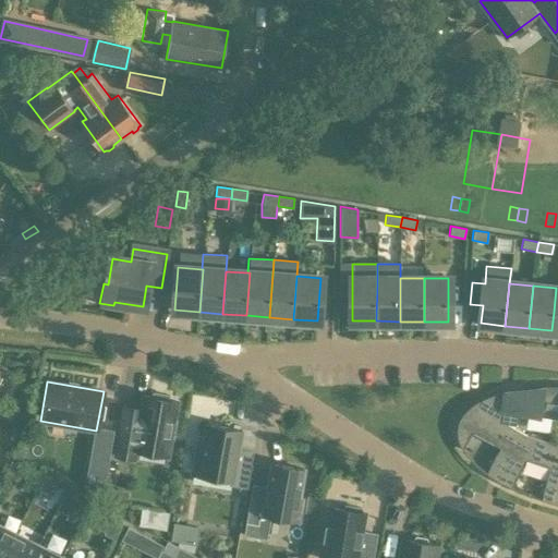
[(540,417),(540,416),(552,419),(557,386),(544,386),(533,386),(526,387),(526,388),(528,388),(526,395),(509,391),(510,390),(510,389),(509,389),(500,391),(497,392),(490,395),(484,398),(480,400),(476,401),(472,404),(500,421),(501,411),(540,417)]
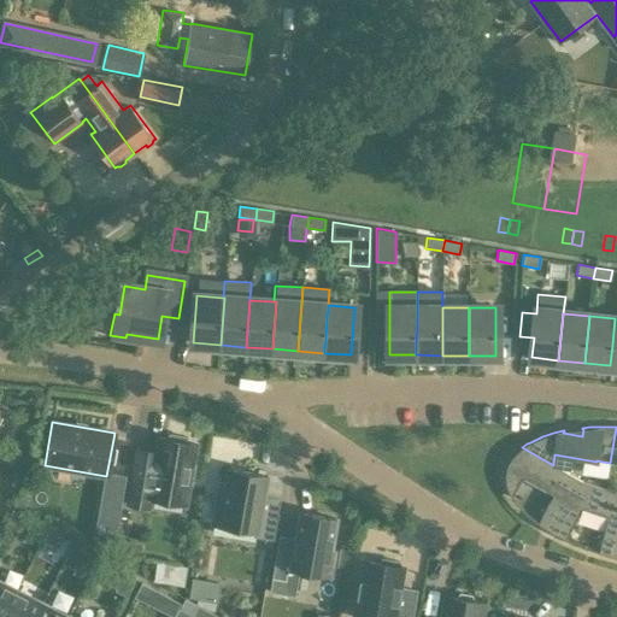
[(135,464),(129,505),(150,509),(151,499),(187,504),(189,485),(192,485),(195,463),(193,463),(195,444),(186,441),(187,436),(169,434),(168,439),(158,438),(154,468),(135,464)]
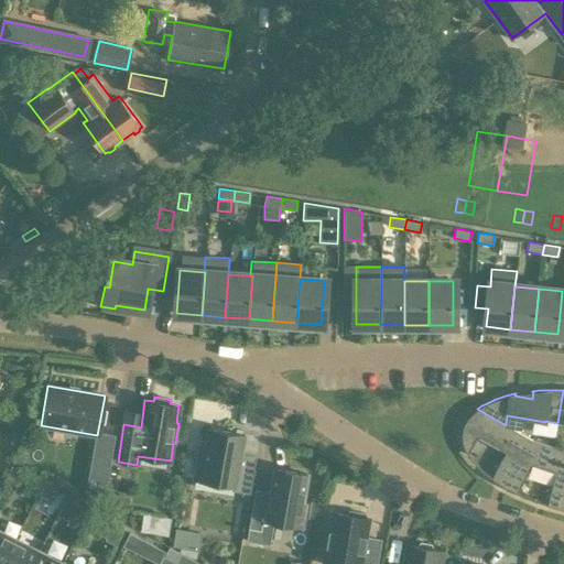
[(510,465),(516,468),(532,440),(506,425),(477,409),(475,410),(473,412),(470,414),(467,418),(465,421),(464,424),(463,426),(462,430),(462,431),(461,433),(461,435),(461,437),(462,441),(462,443),(463,446),(464,449),(465,452),(467,454),(468,454),(467,453),(476,436),(506,452),(491,477),(490,478),(499,484),(510,465)]
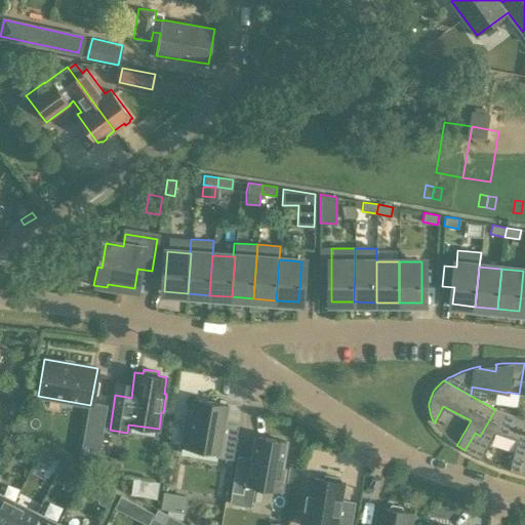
[(186,414),(180,446),(217,452),(216,456),(232,459),(237,431),(223,429),(227,404),(194,399),(191,415),(186,414)]
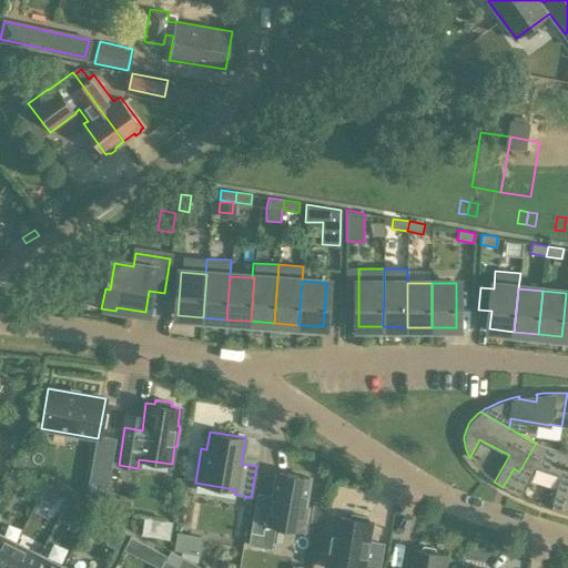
[(566,492),(567,492),(567,454),(536,443),(519,472),(514,468),(503,487),(511,493),(520,497),(521,495),(520,495),(535,468),(559,476),(551,507),(550,507),(549,508),(559,511),(566,492)]
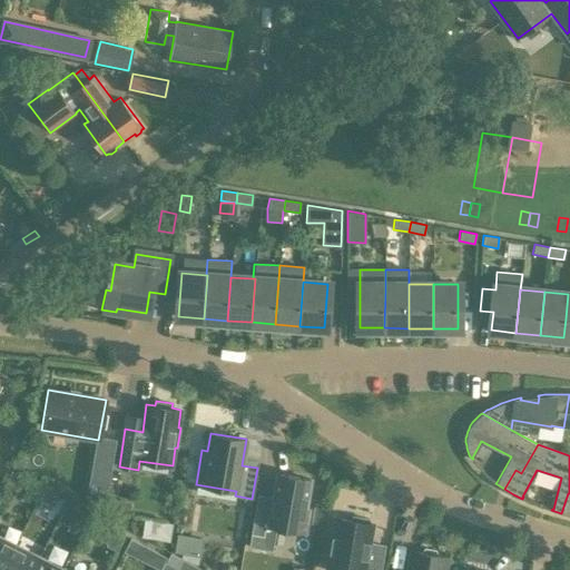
[(114,449),(96,446),(90,479),(108,482),(114,449)]
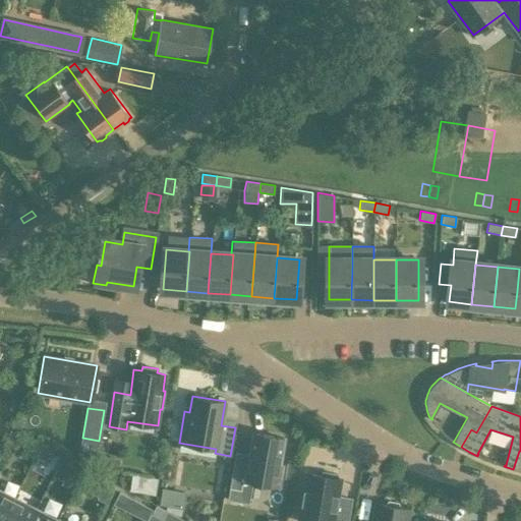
[(9,430),(17,435),(22,423),(14,419),(8,429),(9,430)]
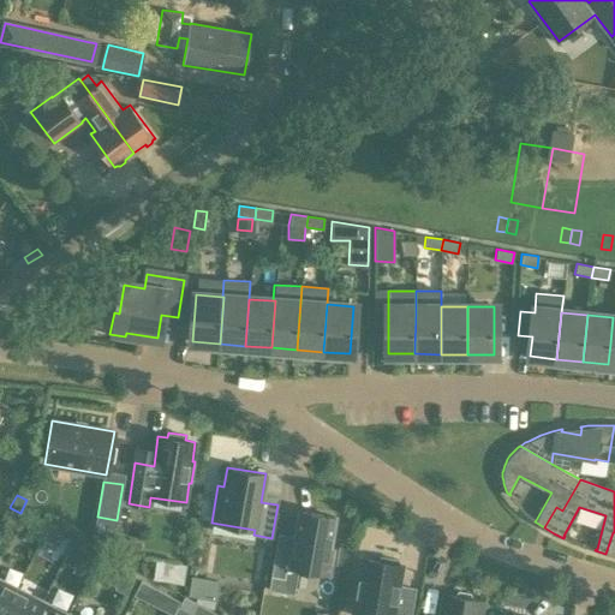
[(276,542),(268,589),(294,593),(298,568),(328,574),(333,549),(329,548),(334,517),(299,511),(293,544),(276,542)]
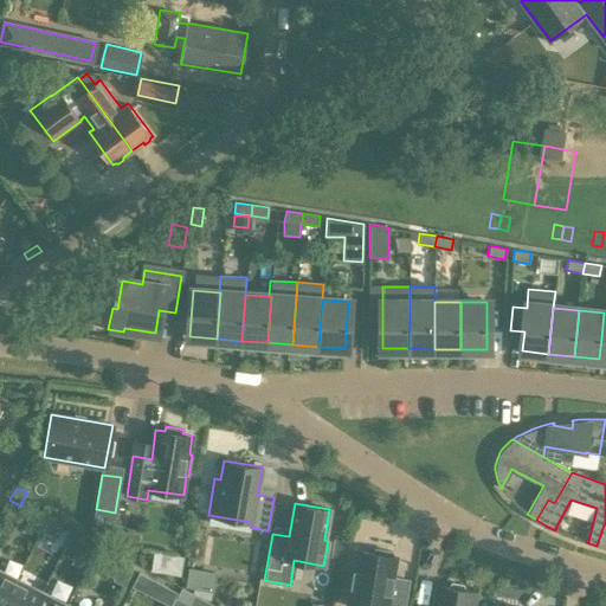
[(46,519),(40,530),(57,539),(63,527),(46,519)]
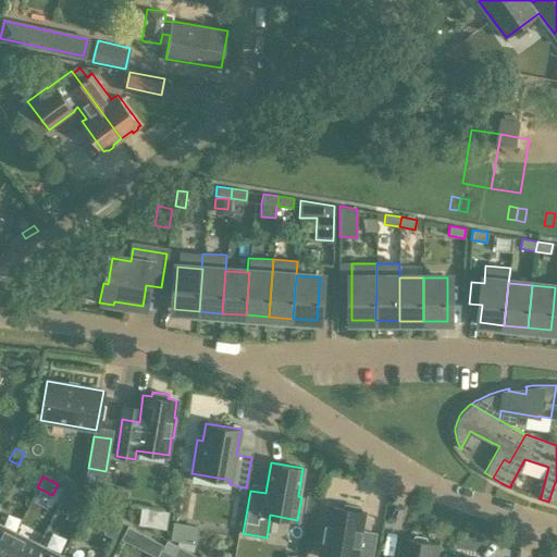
[(116,504),(120,489),(104,486),(101,500),(116,504)]
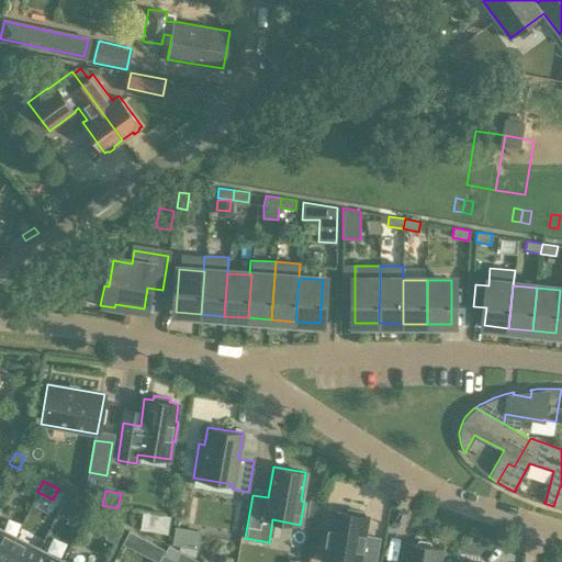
[(75,504),(64,498),(59,507),(70,513),(75,504)]
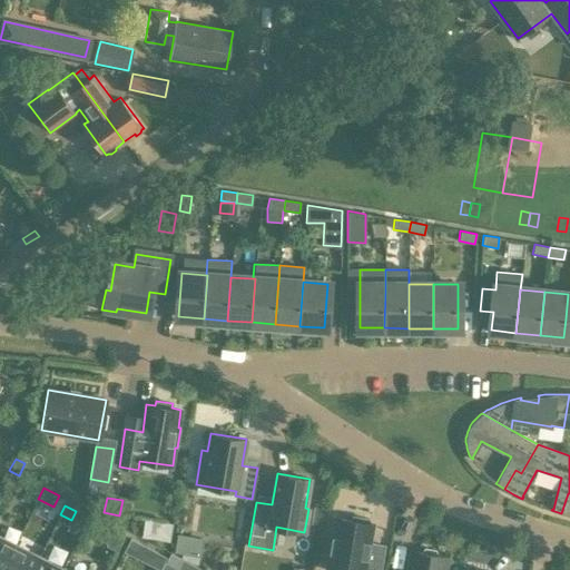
[(109,520),(123,527),(125,517),(110,514),(109,520)]
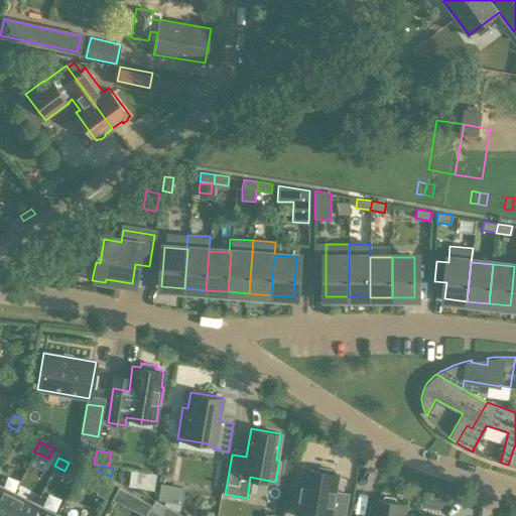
[(318,467),(317,471),(303,469),(296,511),(295,515),(343,515),(346,504),(332,502),(337,474),(333,474),(334,470),(318,467)]
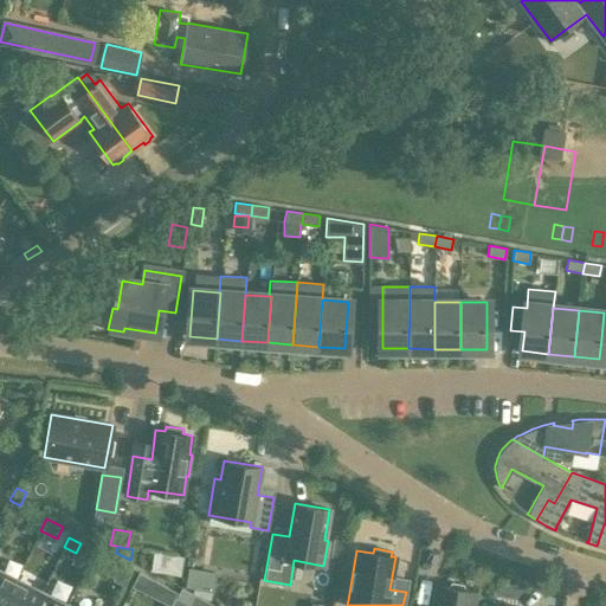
[(154,569),(180,571),(181,554),(155,552),(154,569)]
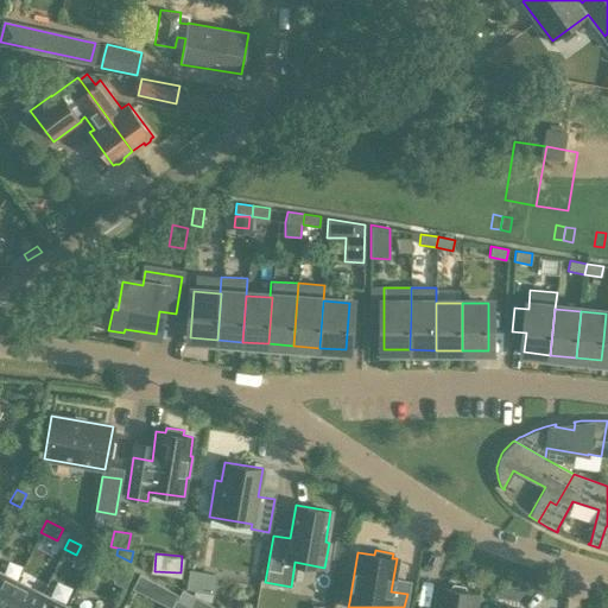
[(121,565),(116,575),(128,581),(133,571),(121,565)]
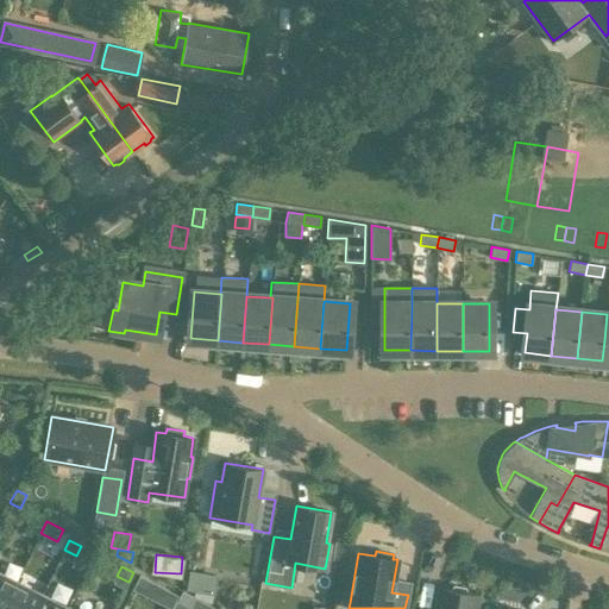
[(188,571),(186,590),(194,591),(212,595),(215,575),(188,571)]
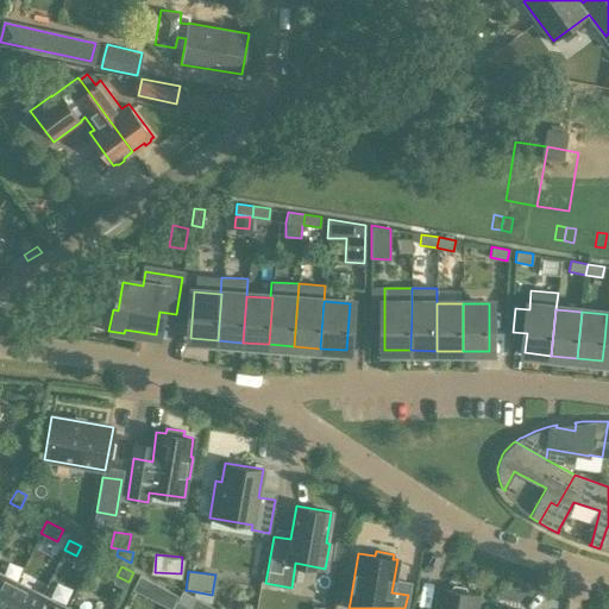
[(139,576),(135,585),(145,591),(150,582),(139,576)]
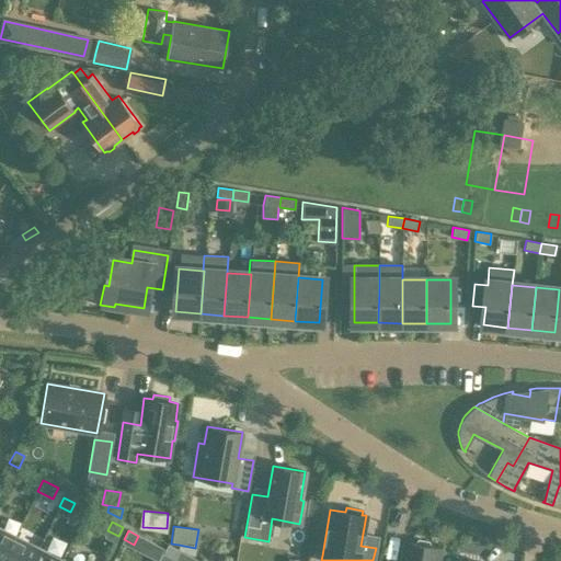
[(0,560),(1,560),(13,539),(0,531),(0,560)]
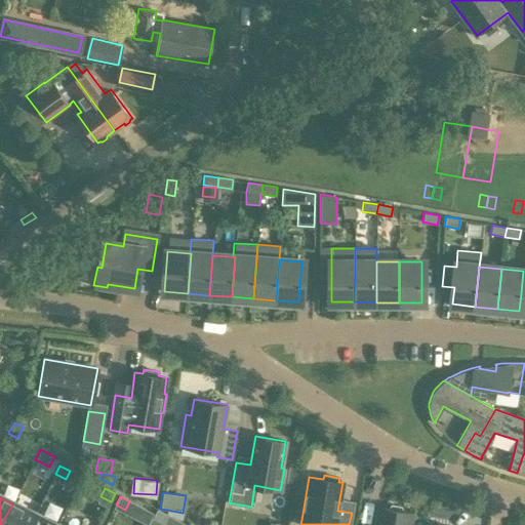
[(12,505),(1,524),(29,524),(34,516),(12,505)]
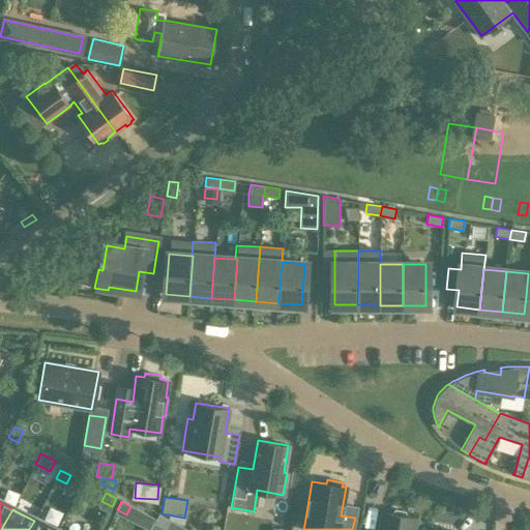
[(412,529),(414,517),(406,516),(405,511),(394,509),(392,513),(383,511),(380,529),(412,529)]
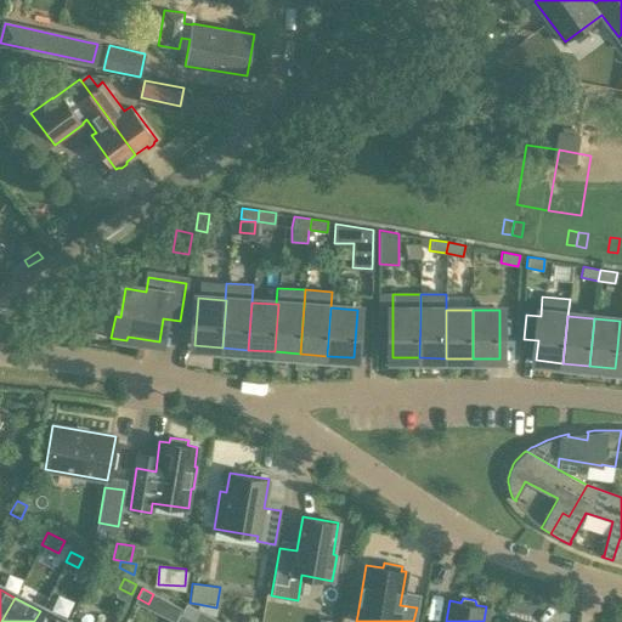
[(184,615),(197,621),(205,621),(209,616),(190,605),(184,615)]
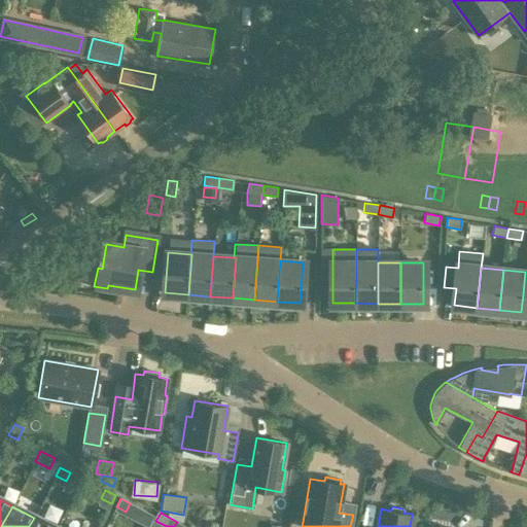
[(53,526),(34,518),(29,526),(53,526)]
